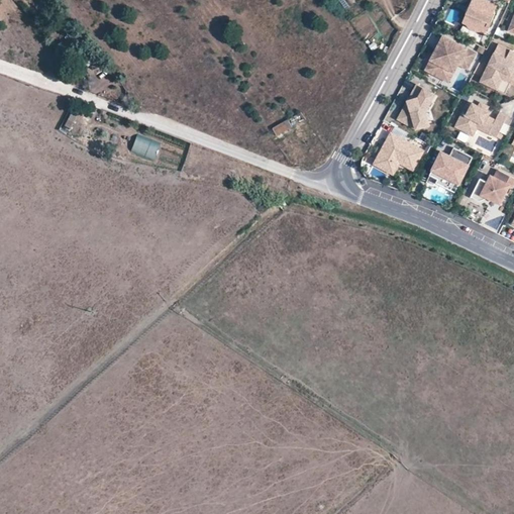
[(494,3),(487,0),(471,0),(469,4),(468,4),(467,5),(466,5),(465,6),(465,7),(464,7),(471,11),(470,14),(461,11),(461,12),(461,13),(461,14),(463,15),(463,16),(463,17),(464,17),(461,22),(465,24),(468,29),(473,31),(479,30),(483,31),(485,26),(486,27),(492,13),(491,12),(494,3)]
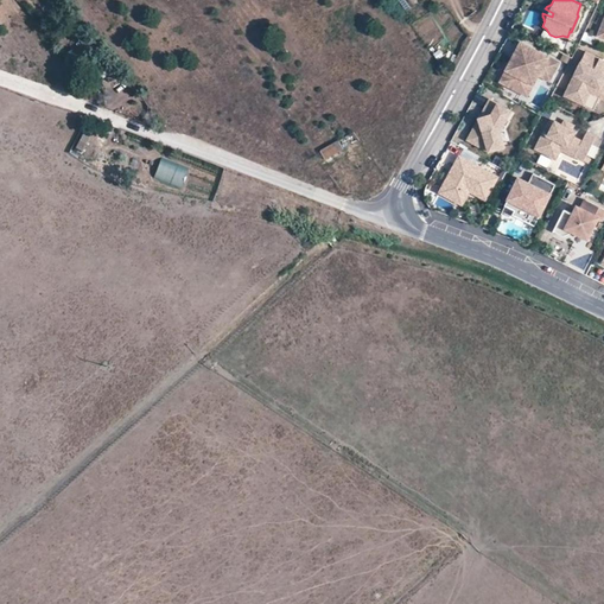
[(558,62),(519,43),(514,52),(519,56),(515,62),(510,59),(498,83),(519,94),(531,71),(536,75),(548,82),(558,62)]
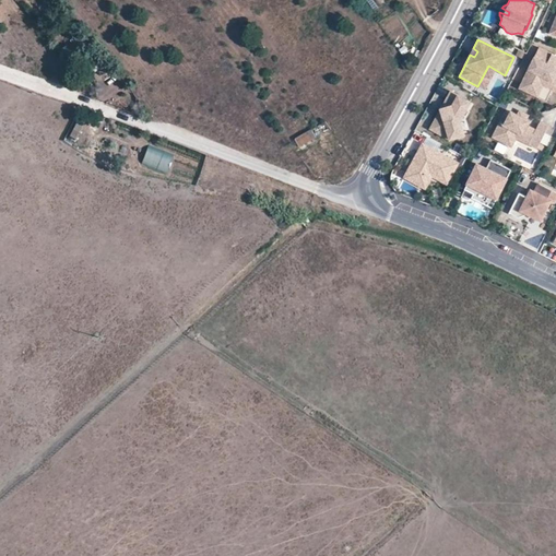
[(555,56),(536,47),(517,89),(534,96),(540,85),(554,92),(555,86),(555,79),(554,79),(552,78),(554,72),(555,73),(555,56)]
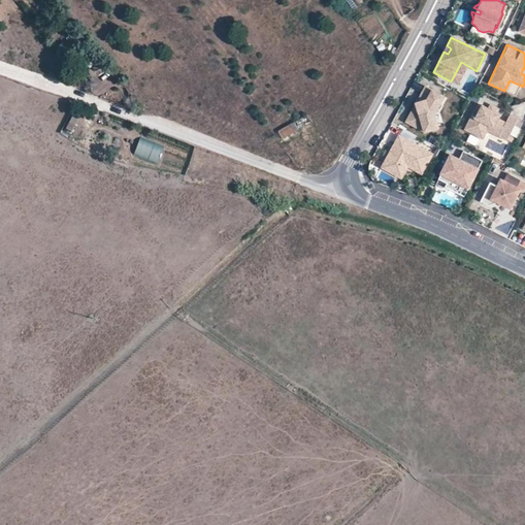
[(457,85),(466,65),(461,62),(451,81),(457,85)]
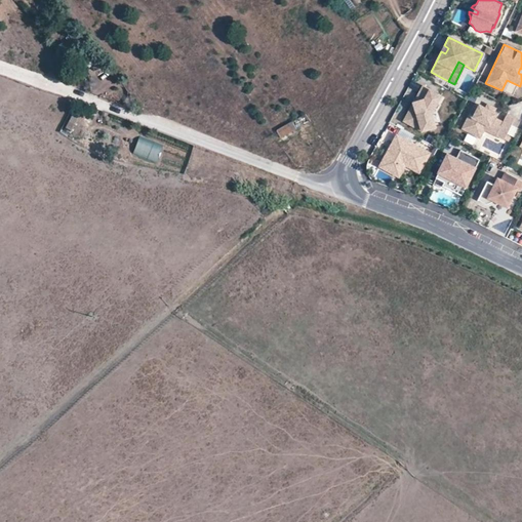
[(440,96),(422,86),(415,98),(416,103),(414,107),(410,108),(403,122),(422,131),(432,128),(428,114),(431,110),(432,111),(440,96)]
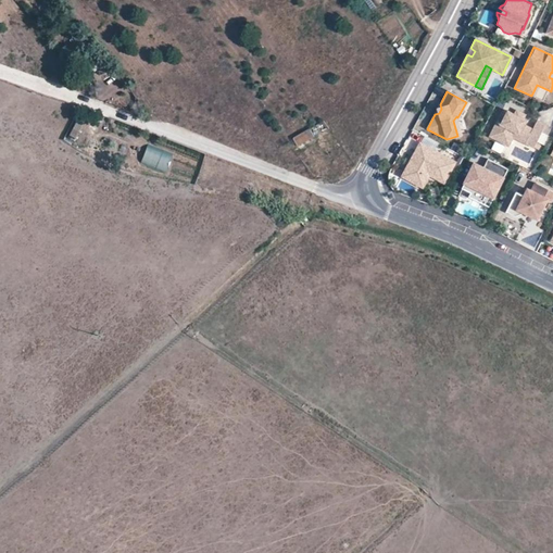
[(525,120),(506,111),(500,124),(495,123),(488,137),(505,145),(512,130),(527,138),(525,142),(533,147),(544,124),(536,120),(531,128),(523,124),(525,120)]
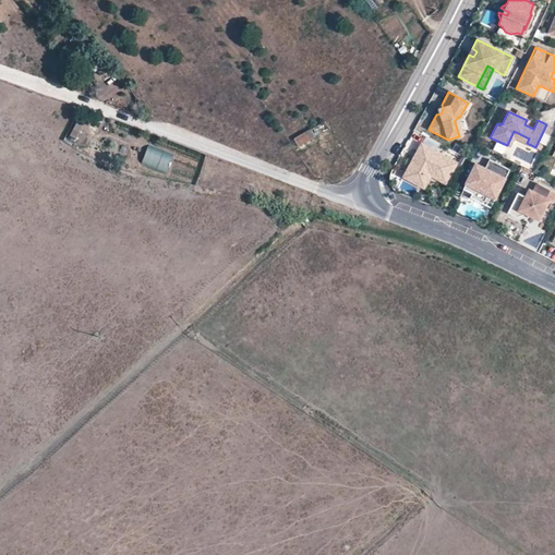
[(76,112),(72,120),(79,123),(82,116),(76,112)]
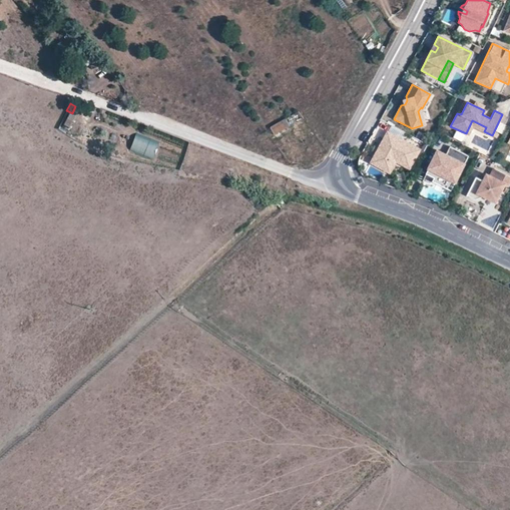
[(299,114),(295,109),(290,111),(294,117),(299,114)]
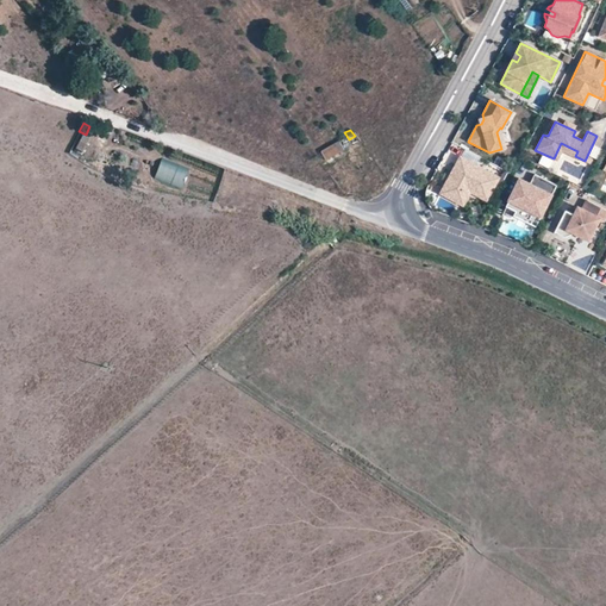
[(341,147),(336,137),(317,148),(323,157),(341,147)]
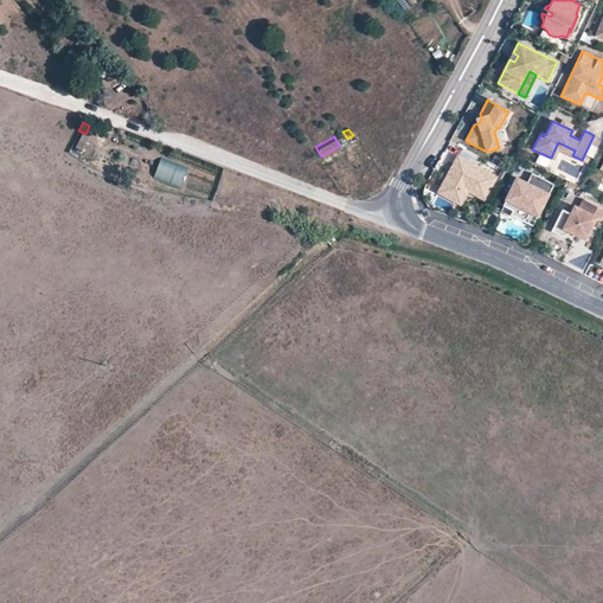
[(575,151),(558,142),(551,158),(553,159),(558,149),(572,155),(575,151)]
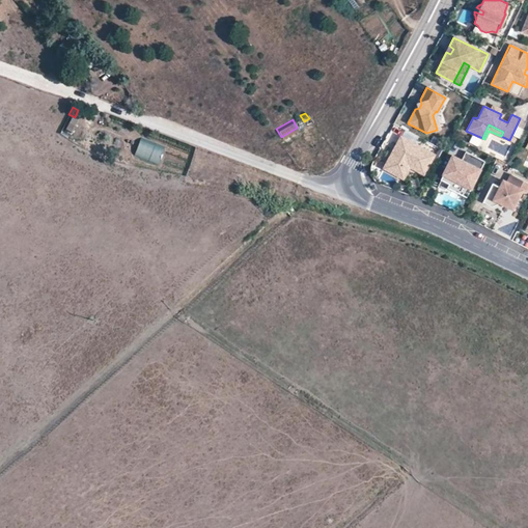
[(136,137),(133,154),(158,159),(162,143),(136,137)]
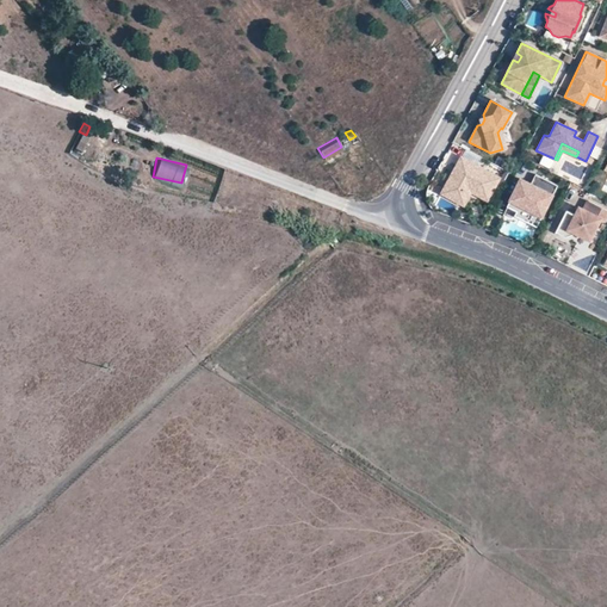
[(499,179),(460,158),(454,168),(458,171),(456,174),(451,174),(440,194),(457,203),(464,190),(471,193),(487,202),(499,179)]
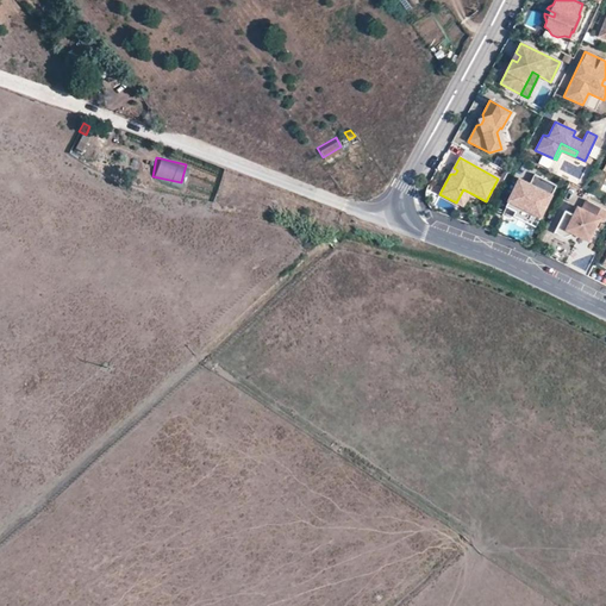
[(535,226),(555,185),(533,174),(529,183),(526,187),(522,185),(523,181),(518,179),(505,206),(514,212),(512,216),(535,226)]
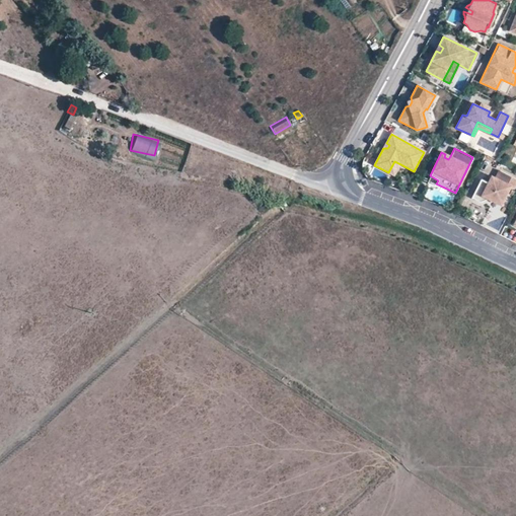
[(400,164),(394,161),(388,172),(393,175),(400,164)]
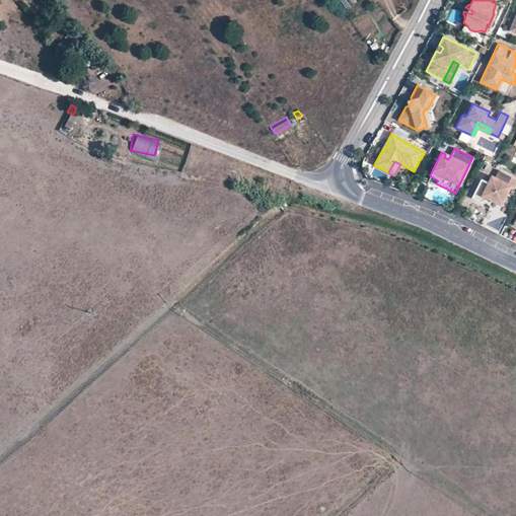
[(513,189),(515,181),(515,178),(499,170),(496,178),(492,176),(489,182),(481,178),(471,198),(480,202),(484,196),(490,199),(501,204),(510,187),(513,189)]
